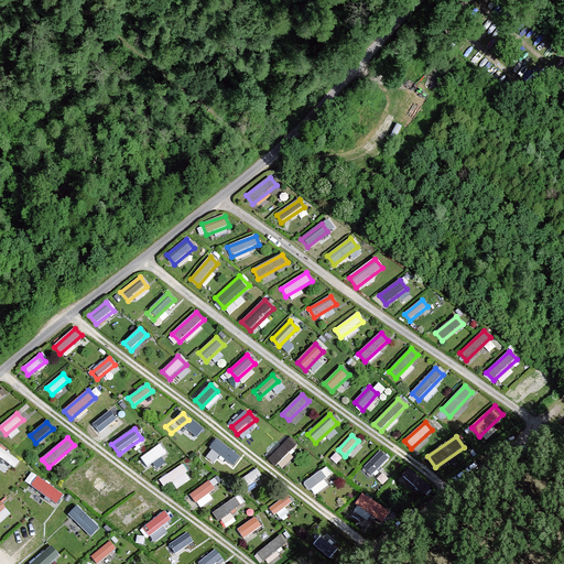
[(216,438),(209,448),(232,467),(239,457),(216,438)]
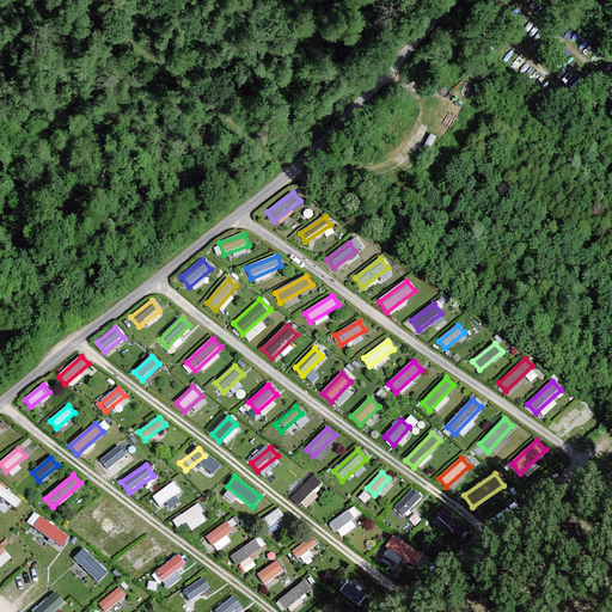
[(323,483),(314,476),(291,500),(298,507),(323,483)]
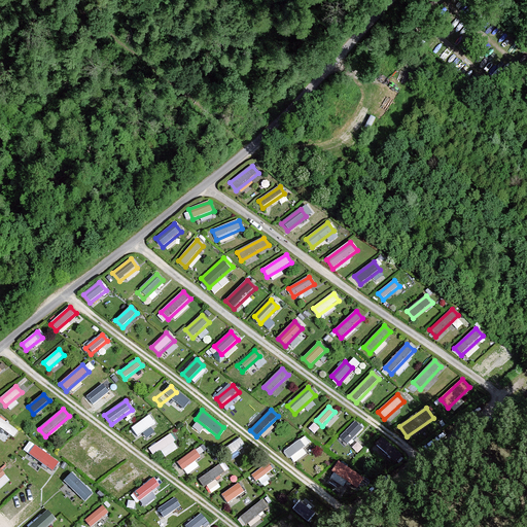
[(149,416),(132,428),(138,436),(155,424),(149,416)]
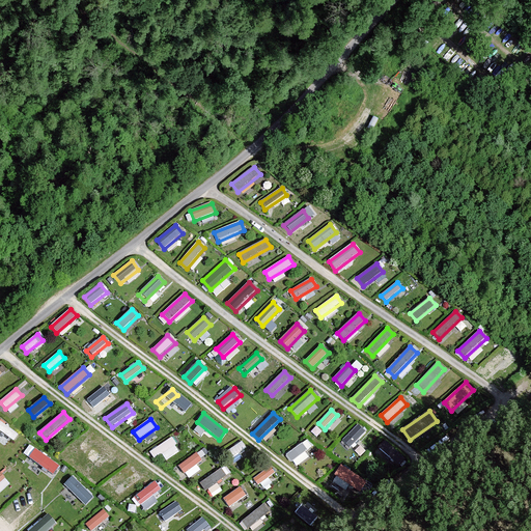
[(19,435),(0,421),(0,430),(14,441),(19,435)]
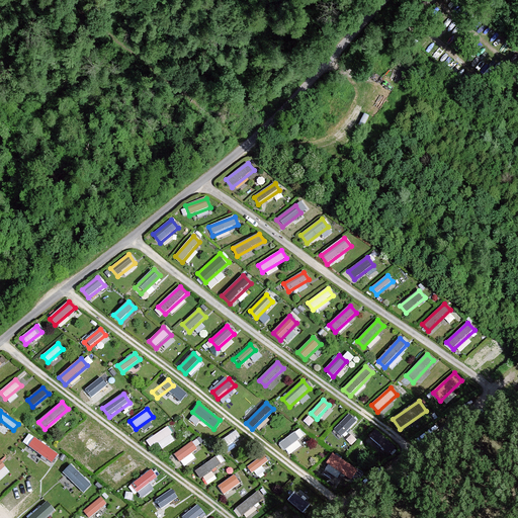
[(349,415),(334,430),(341,438),(357,422),(349,415)]
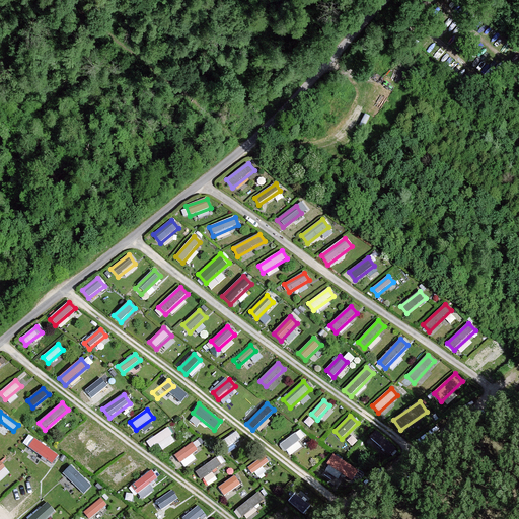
[(172,435),(168,428),(146,442),(151,449),(172,435)]
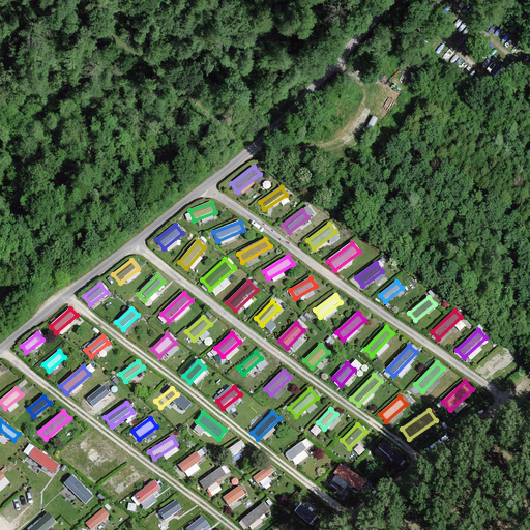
[(306,439),(286,454),(291,462),(312,446),(306,439)]
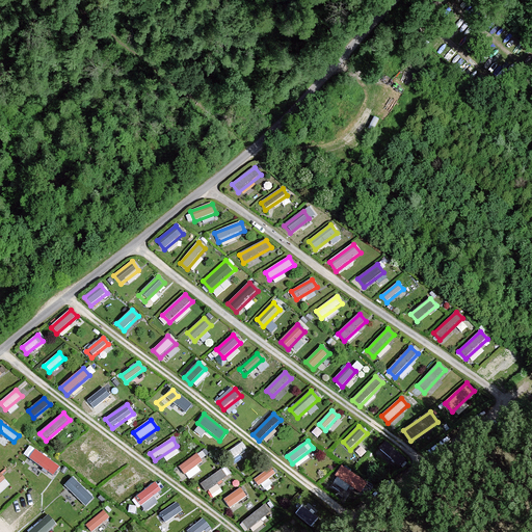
[(246,449),(242,443),(227,453),(231,460),(246,449)]
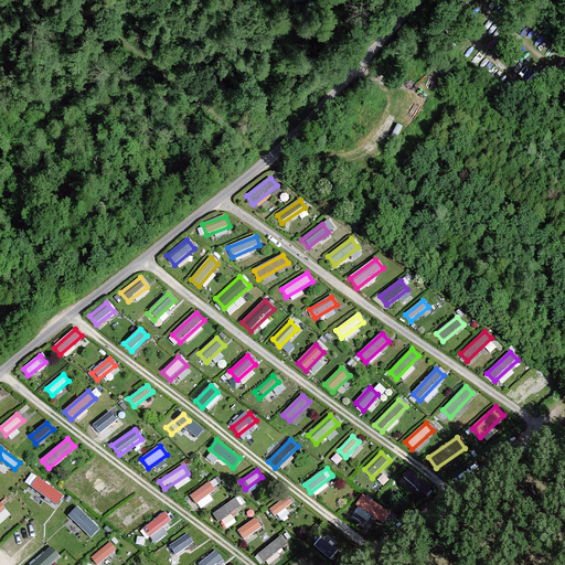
[(432,490),(409,470),(403,477),(425,497),(432,490)]
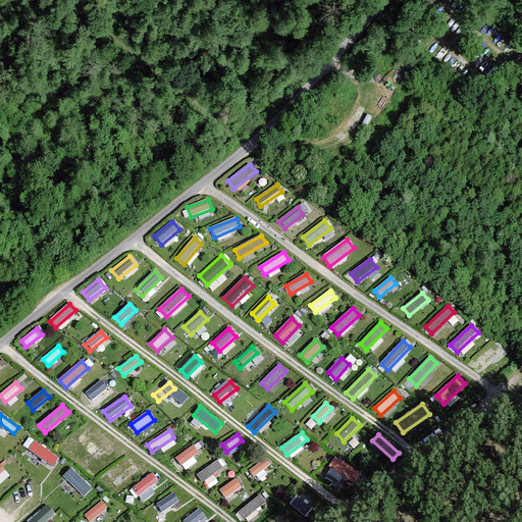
[(53,467),(60,458),(39,444),(33,452),(53,467)]
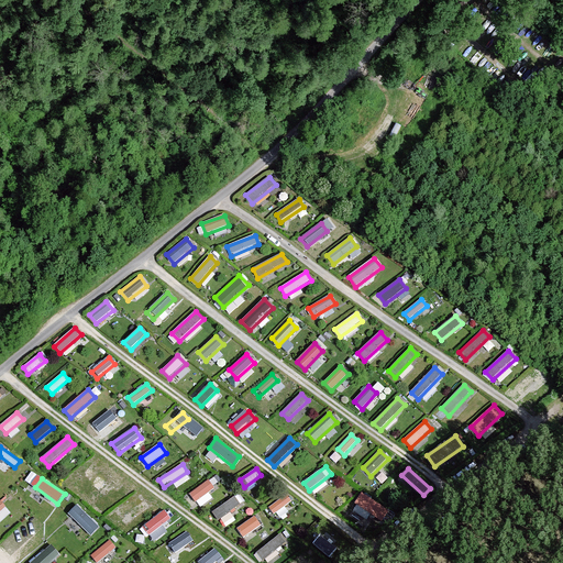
[(189,495),(195,503),(214,488),(208,481),(189,495)]
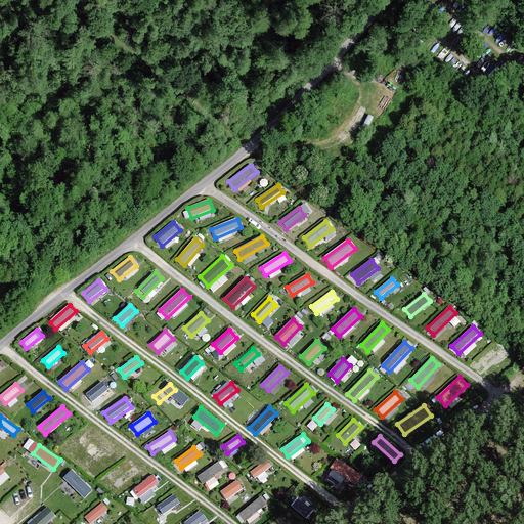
[(362,476),(337,460),(330,470),(355,487),(362,476)]
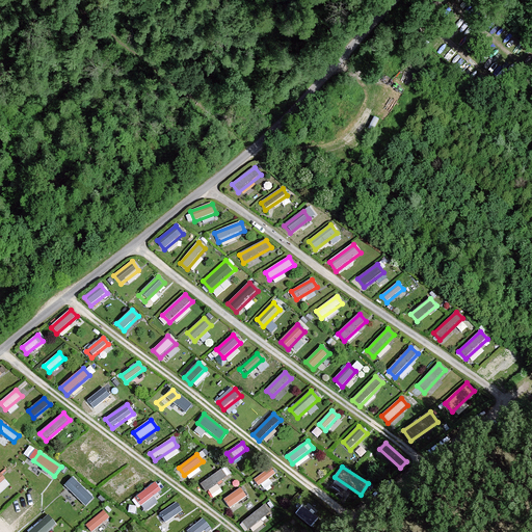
[(254,480),(259,486),(275,475),(270,469),(254,480)]
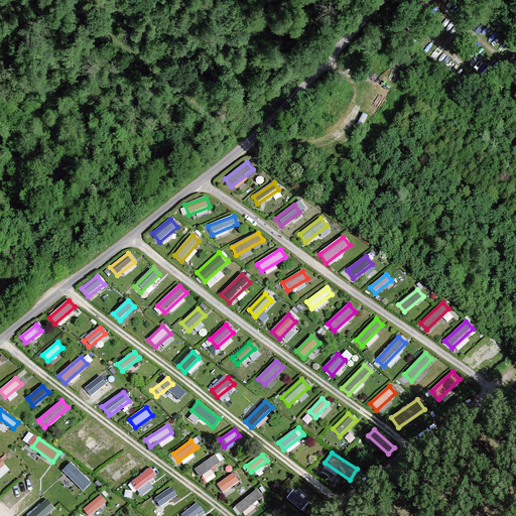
[(215,456),(195,470),(200,477),(220,463),(215,456)]
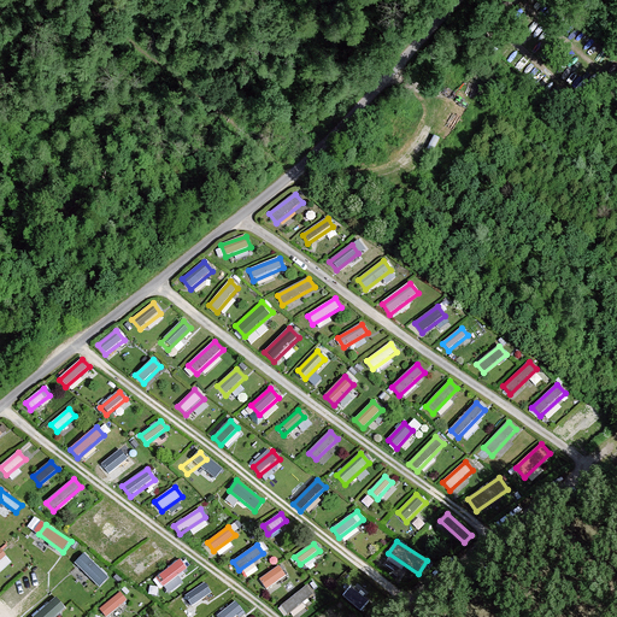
[(84,554),(74,564),(99,588),(109,579),(84,554)]
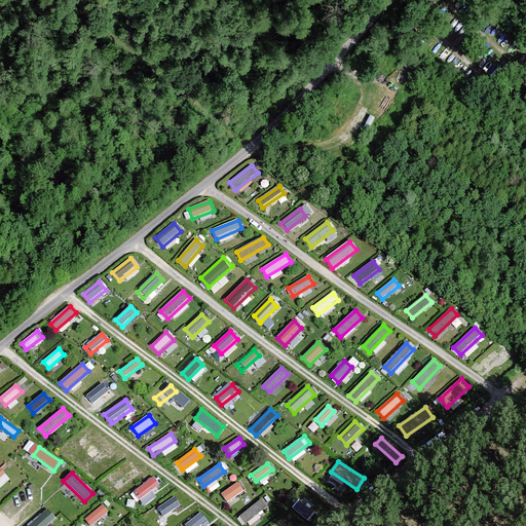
[(153,478),(133,493),(139,501),(159,486),(153,478)]
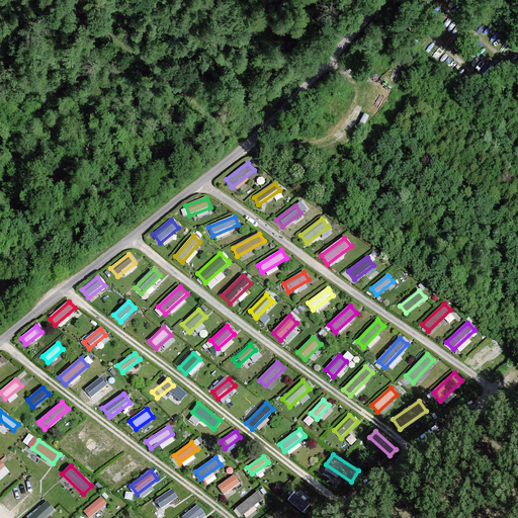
[(234,476),(218,487),(224,495),(240,484),(234,476)]
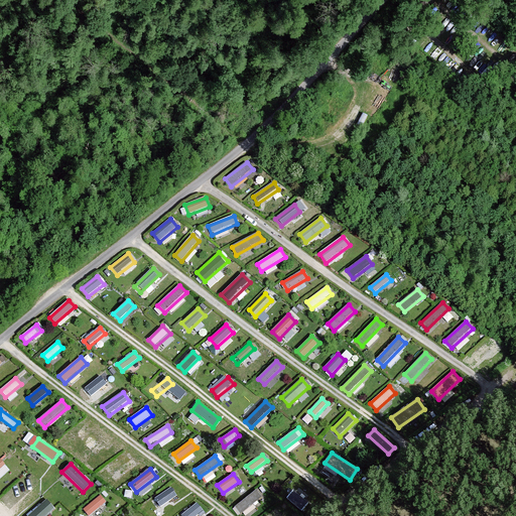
[(166,490),(148,504),(153,510),(171,497),(166,490)]
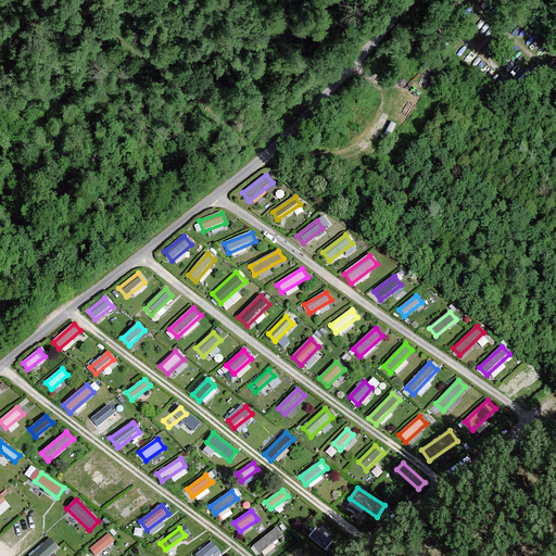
[(276,529),(252,547),(258,555),(282,536),(276,529)]
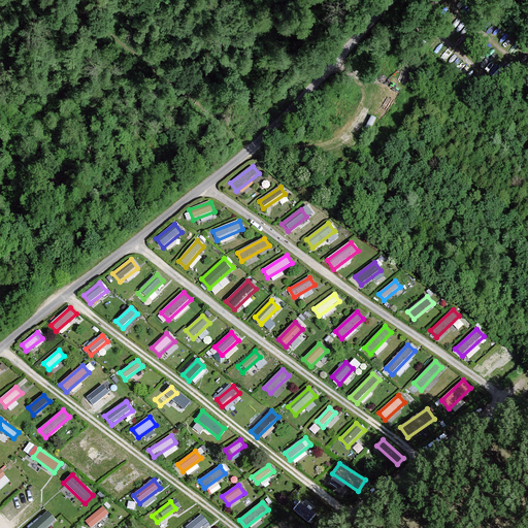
[(318,519),(296,503),(291,510),(312,526),(318,519)]
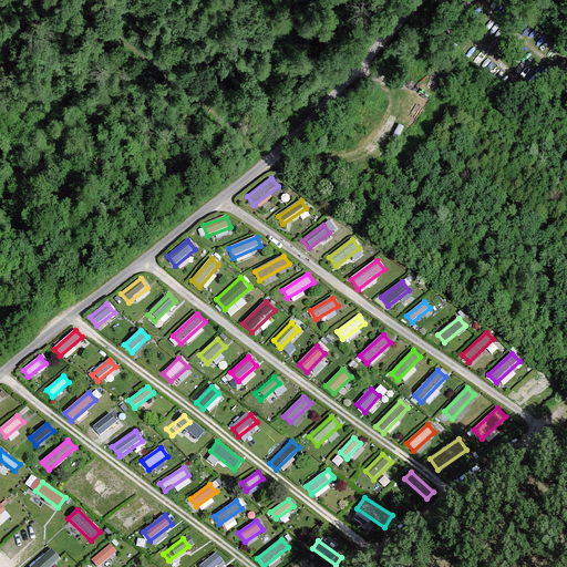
[(99,566),(116,552),(111,545),(91,560),(95,566),(99,566)]
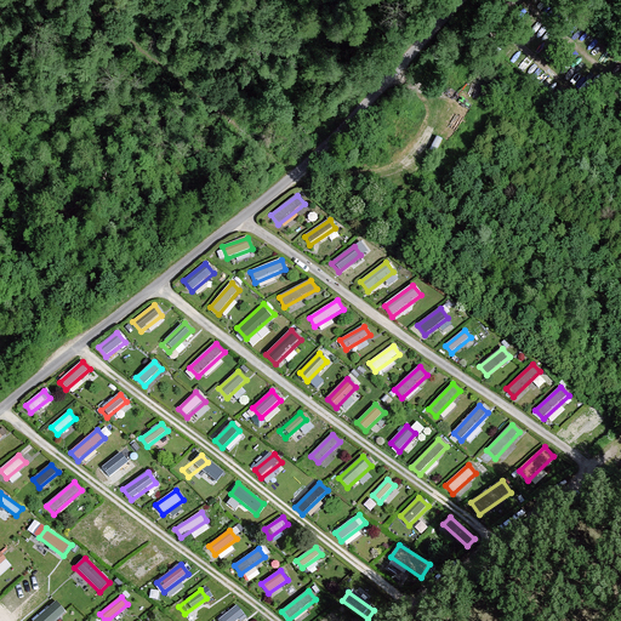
[(57,620),(67,613),(56,602),(34,620),(57,620)]
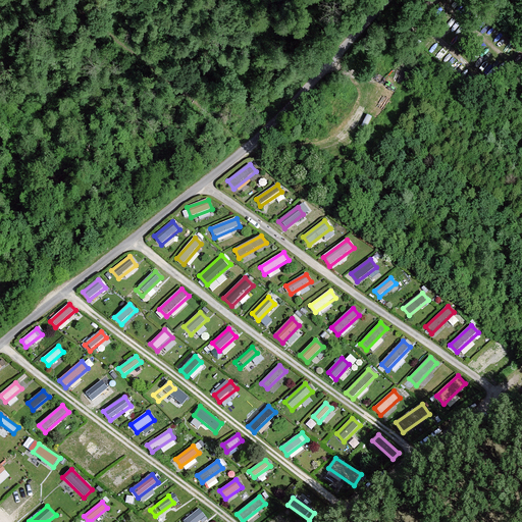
[(199,509),(184,521),(183,521),(199,521),(205,517),(199,509)]
